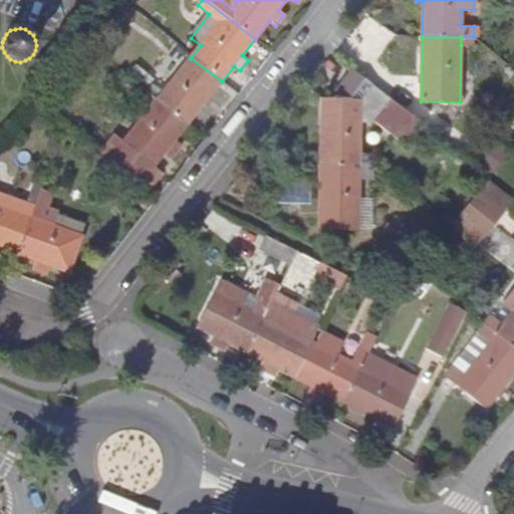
[(473,45),(473,37),(461,37),(461,45),(473,45)]
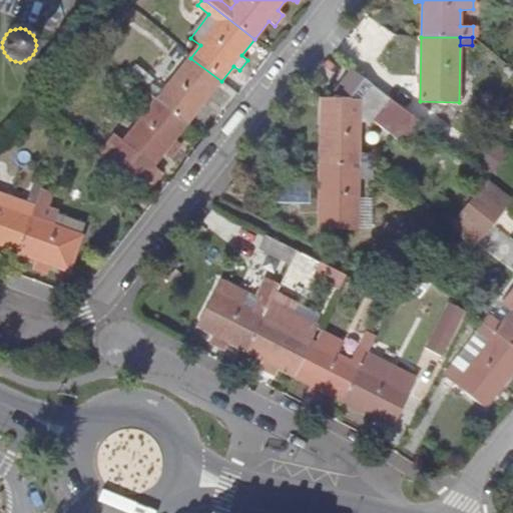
[(221,81),(190,58),(161,93),(156,100),(187,124),(221,81)]
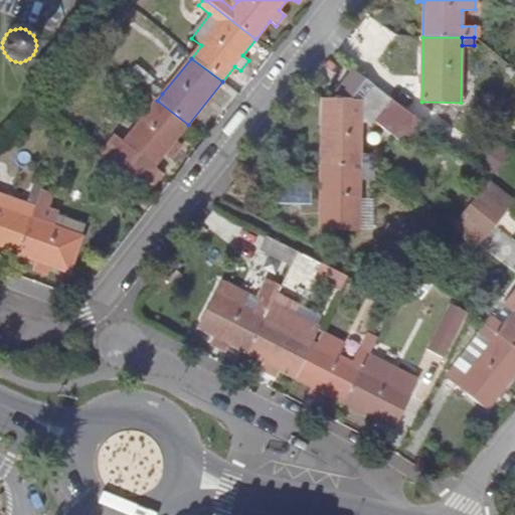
[(128,78),(145,91),(151,81),(135,69),(128,78)]
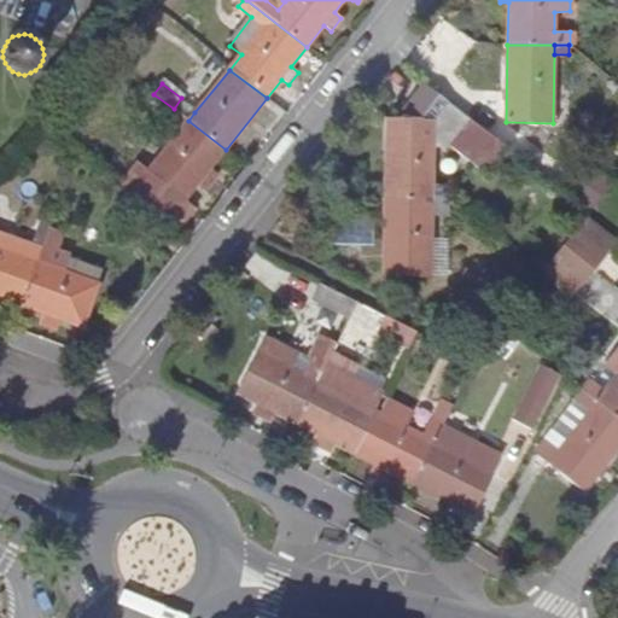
[(496,162),(506,149),(425,85),(386,120),(385,198),(432,199),(432,186),(432,146),(449,146),(487,174),(496,162)]
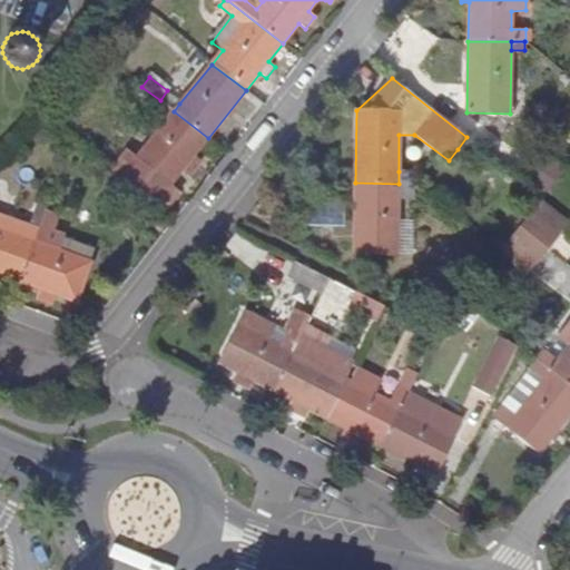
[(169,96),(163,102),(174,111),(179,104),(169,96)]
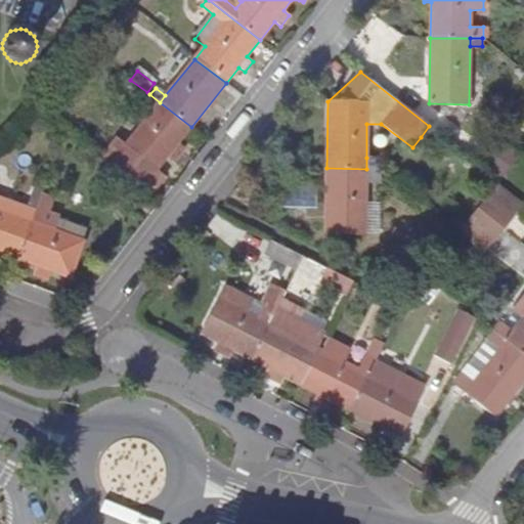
[(160,102),(149,94),(144,101),(155,108),(160,102)]
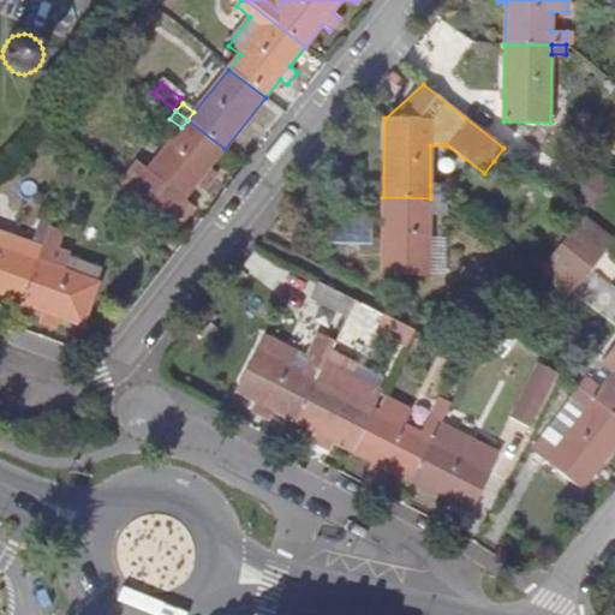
[(181,127),(148,171),(184,199),(198,181),(207,187),(216,174),(209,168),(225,149),(187,120),(181,127)]
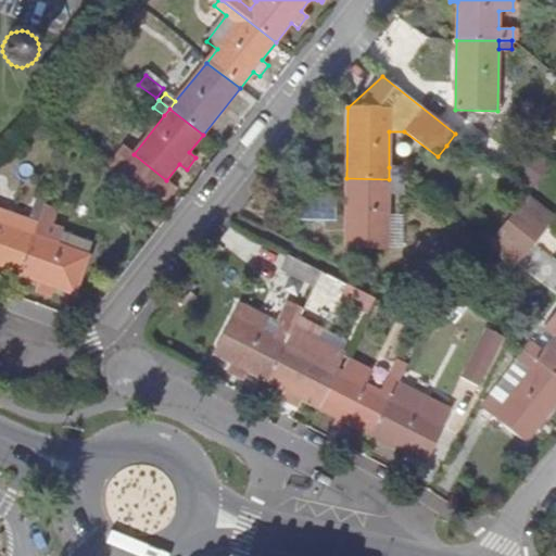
[(467,143),(455,134),(446,146),(459,155),(467,143)]
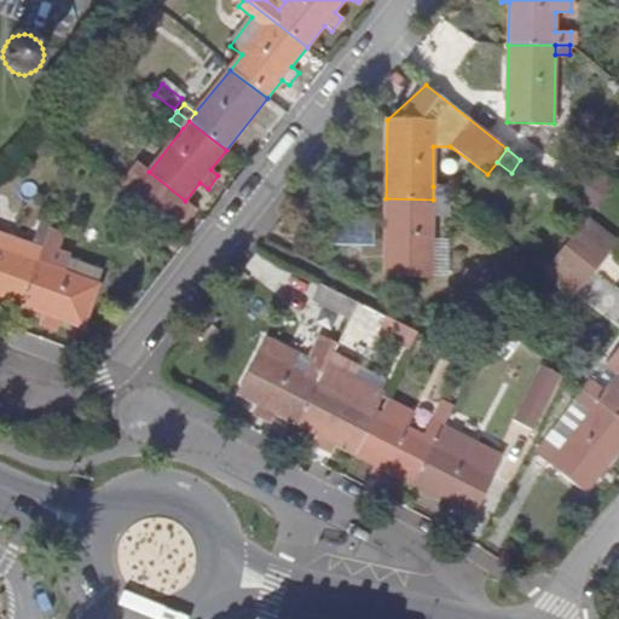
[(590,214),(613,185),(585,162),(562,192),(590,214)]
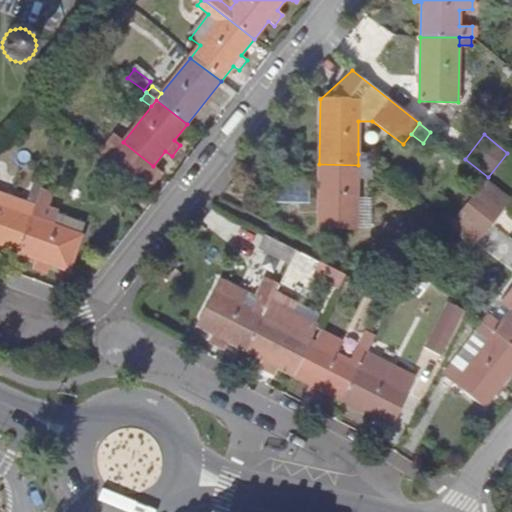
[(161,172),(153,166),(123,142),(115,135),(98,156),(144,193),(161,172)]
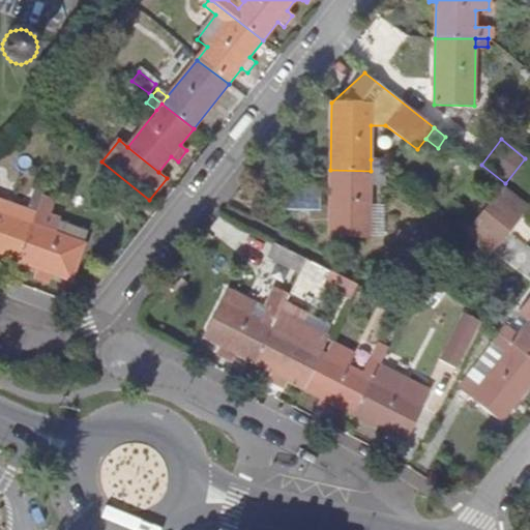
[(371,171),(384,171),(384,159),(371,159),(371,171)]
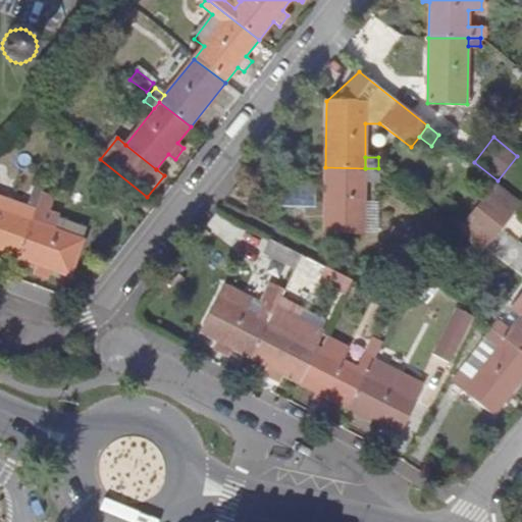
[(365,168),(325,167),(324,200),(315,200),(315,186),(277,186),(277,208),(309,208),(309,216),(324,216),(324,233),(363,233),(364,178),(365,168)]
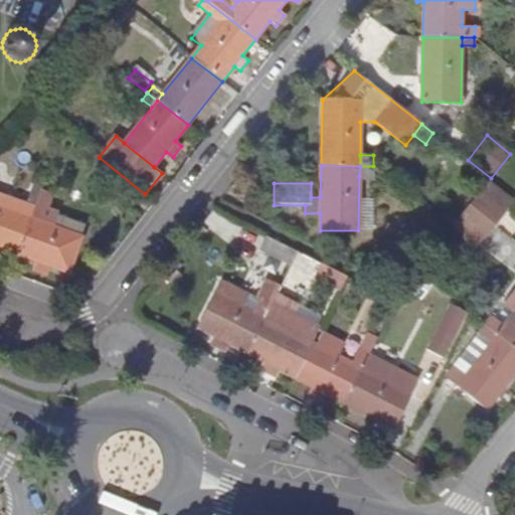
[(373,177),(373,166),(360,166),(359,176),(373,177)]
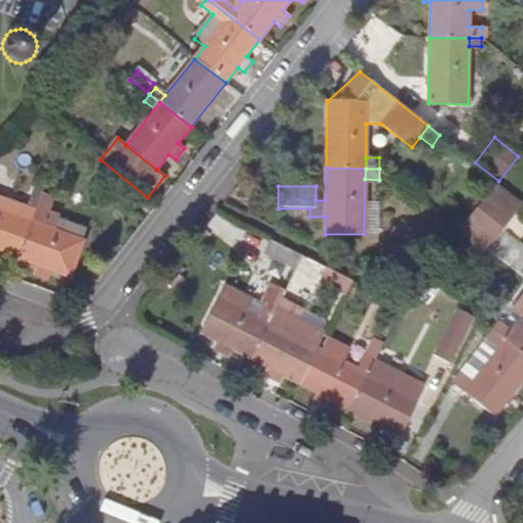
[(476,208),(503,229),(514,215),(486,195),(476,208)]
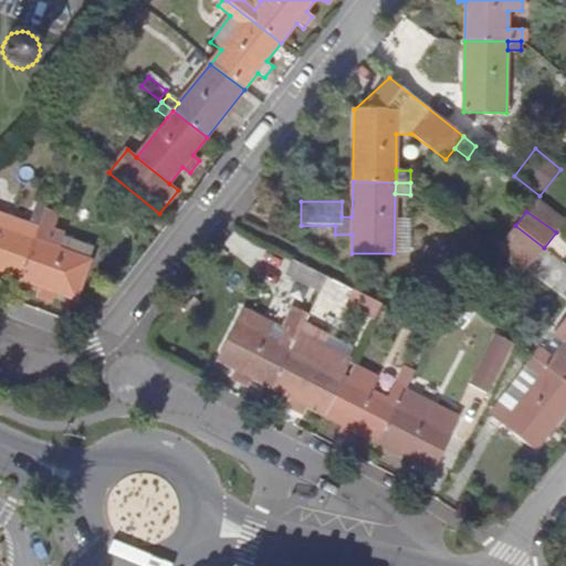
[(0,273),(19,280),(33,239),(38,227),(31,224),(0,212),(0,273)]
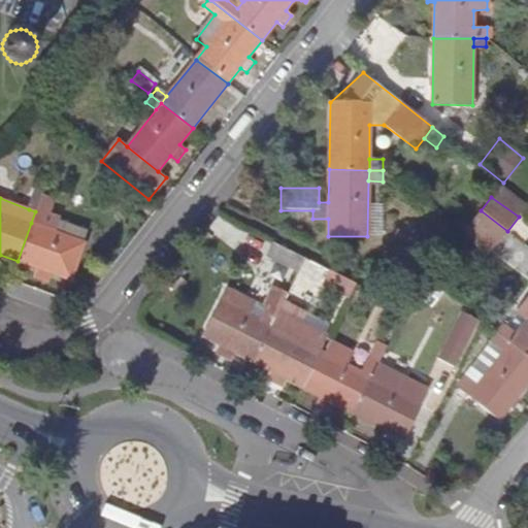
[(83,242),(55,232),(39,226),(43,216),(46,217),(52,201),(41,198),(39,202),(35,211),(31,223),(18,261),(43,270),(40,278),(48,282),(52,273),(70,281),(85,242),(83,242)]
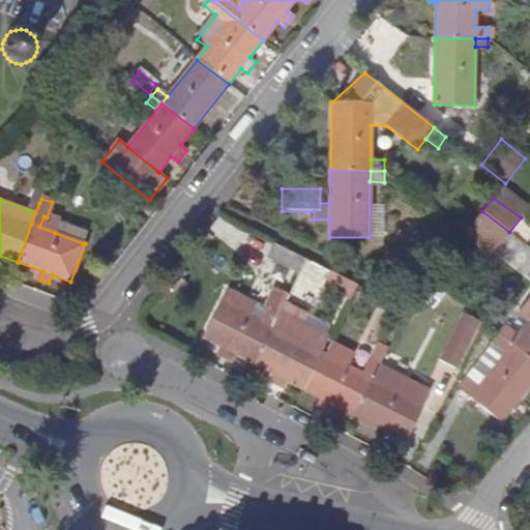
[(32,200),(29,210),(35,212),(39,203),(32,200)]
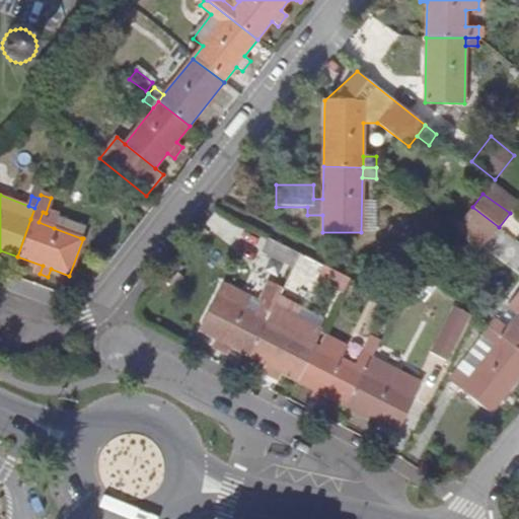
[(367,197),(366,228),(377,229),(379,198),(367,197)]
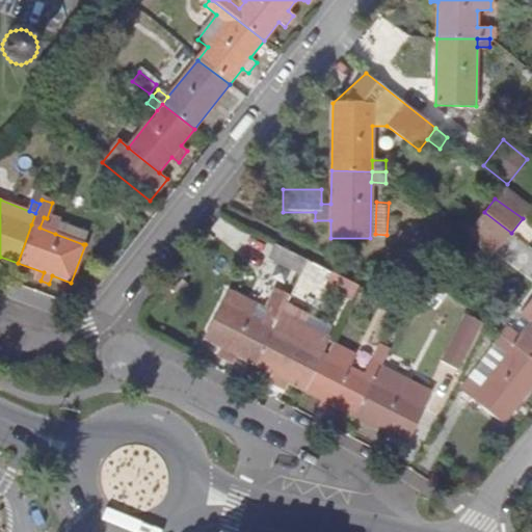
[(500,247),(511,233),(484,212),(473,227),(500,247)]
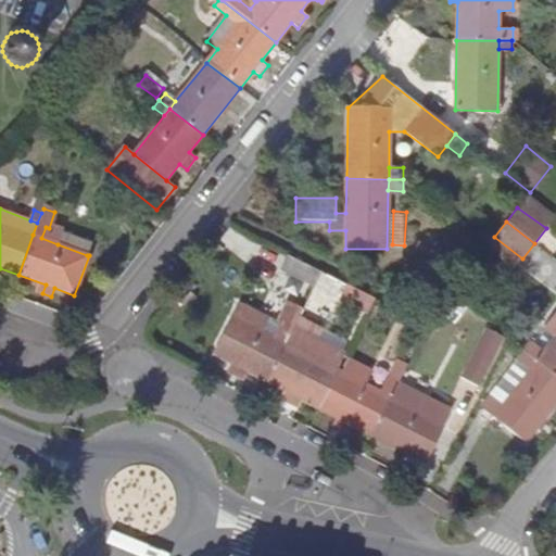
[(61,232),(58,244),(87,255),(92,243),(61,232)]
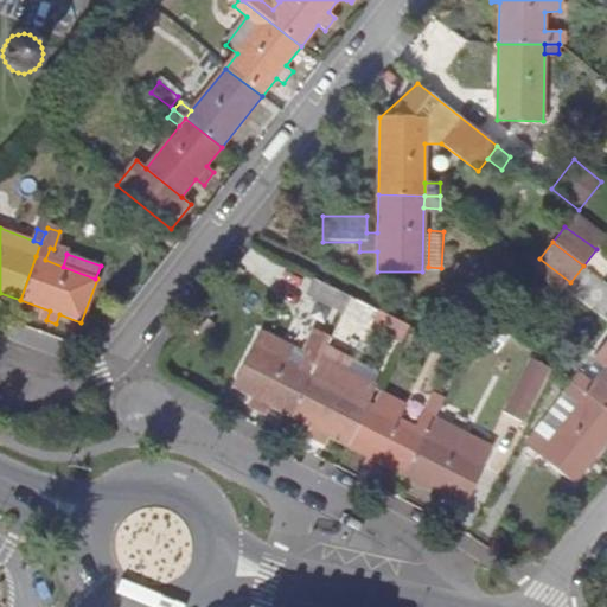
[(343,312),(351,295),(315,278),(307,295),(343,312)]
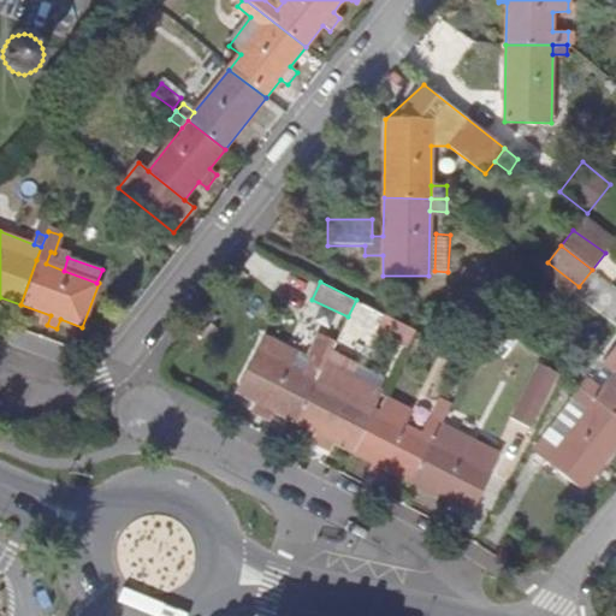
[(392,333),(410,342),(416,329),(398,320),(392,333)]
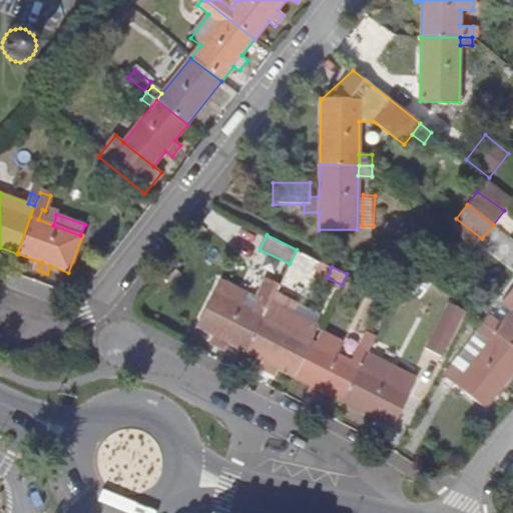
[(258,301),(220,282),(196,327),(245,353),(271,305),(280,287),(271,283),(269,281),(258,301)]
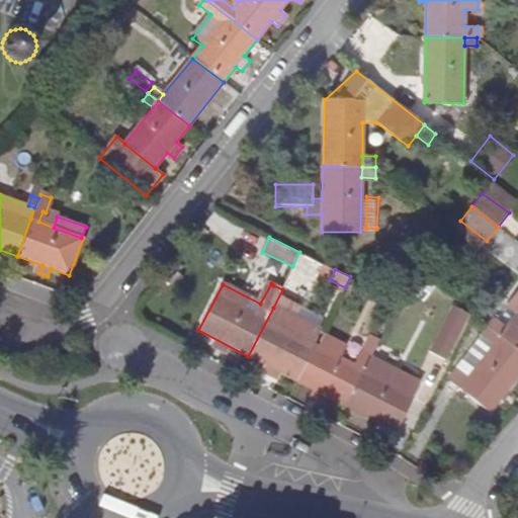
[(517,313),(506,328),(500,337),(517,351),(517,292),(513,299),(517,304),(517,313)]
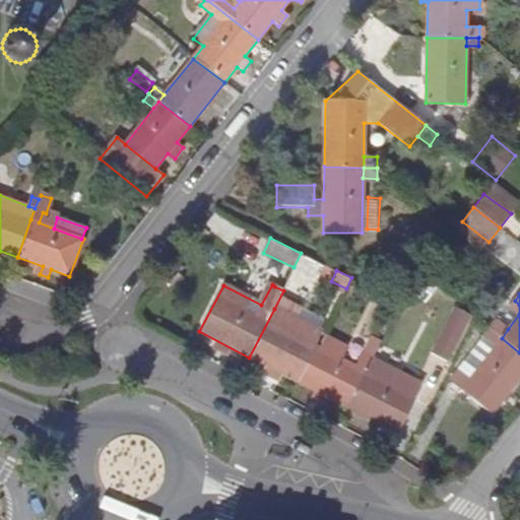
[(519,305),(515,301),(498,322),(508,329),(519,314),(519,305)]
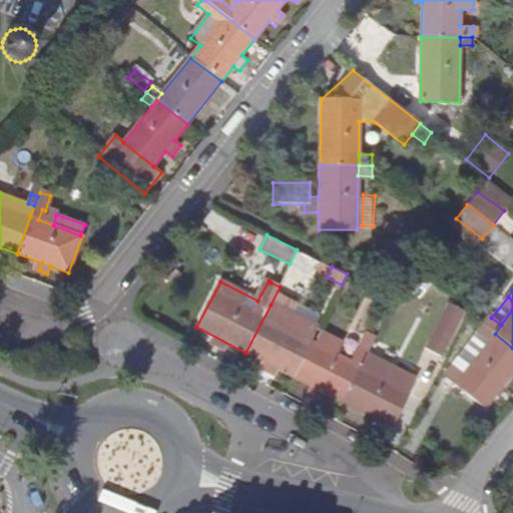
[(449,300),(425,344),(445,354),(469,311),(449,300)]
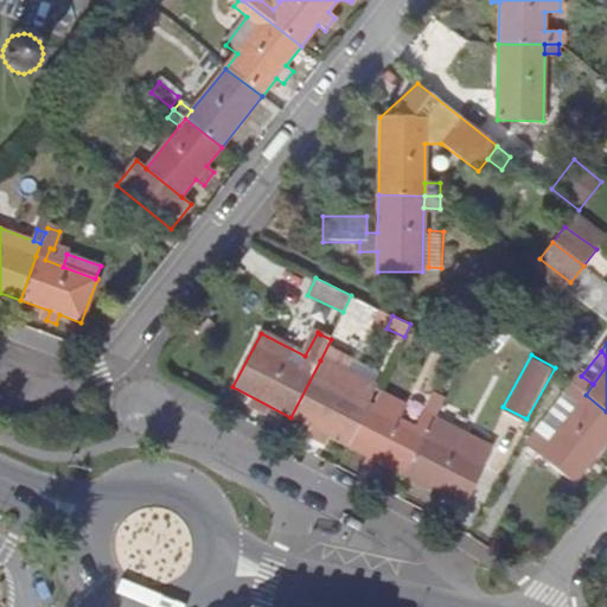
[(332,438),(349,447),(377,391),(320,360),(291,417),(311,427),(307,436),(327,447),(332,438)]
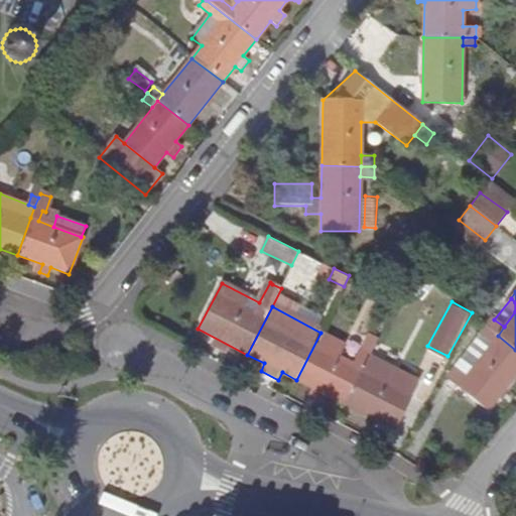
[(504,327),(494,319),(492,317),(486,326),(498,336),(504,327)]
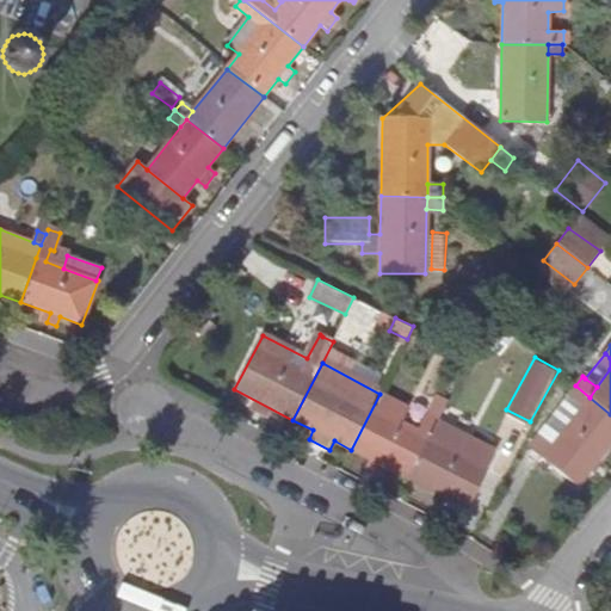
[(590,397),(575,386),(567,395),(581,407),(590,397)]
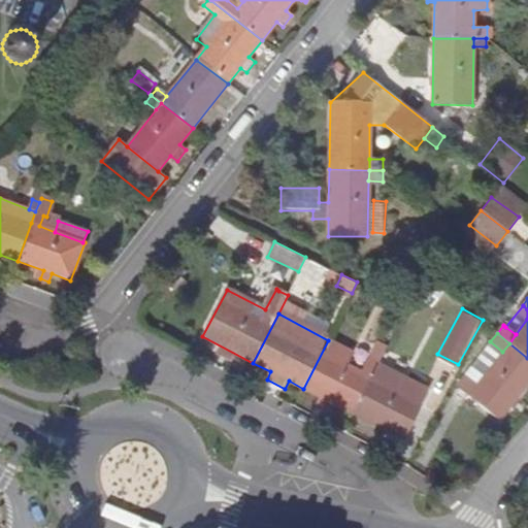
[(371,378),(364,374),(348,365),(353,354),(328,340),(303,389),(320,397),(317,404),(331,413),(335,405),(353,415),(371,378)]
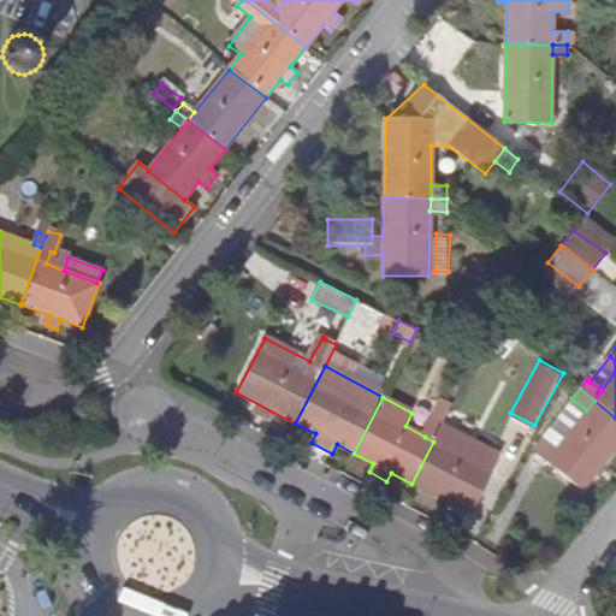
[(582,490),(615,446),(615,418),(594,401),(586,410),(546,461),(582,490)]
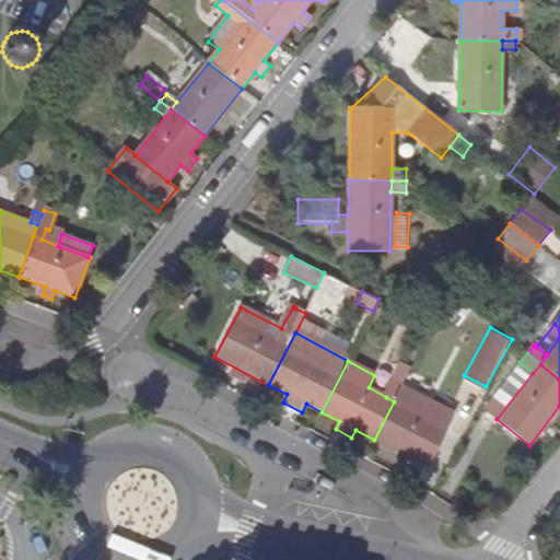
[(396,377),(386,397),(394,401),(403,384),(404,382),(396,377)]
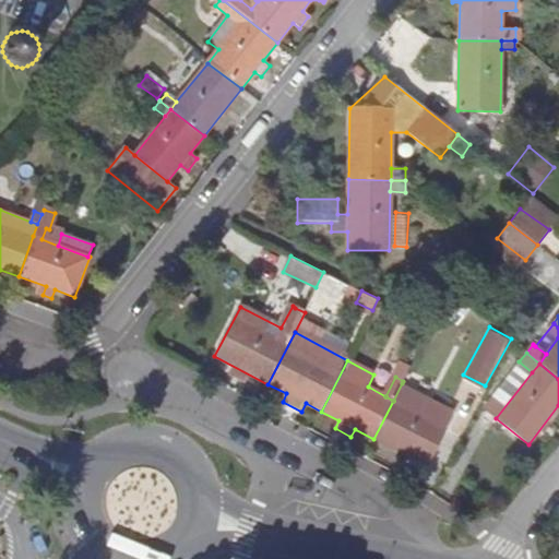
[(454,411),(402,383),(393,401),(373,439),(397,451),(394,458),(404,463),(408,456),(427,465),(454,411)]
